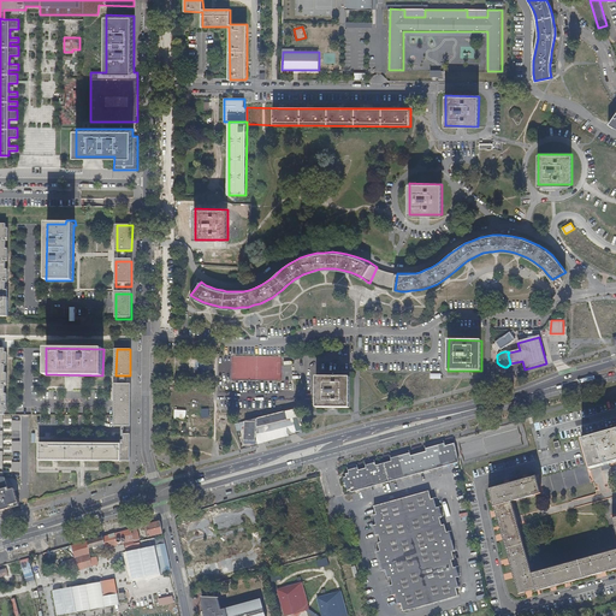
[(232,356),(232,379),(278,379),(278,374),(261,374),(261,365),(253,365),(253,374),(246,374),(246,357),(232,356)]
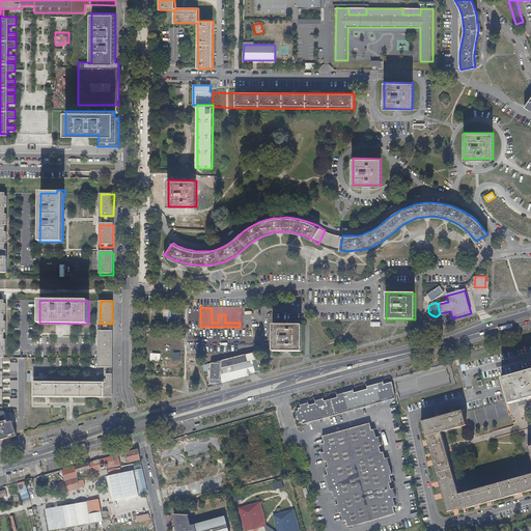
[(302,351),(302,325),(273,325),(273,351),(302,351)]
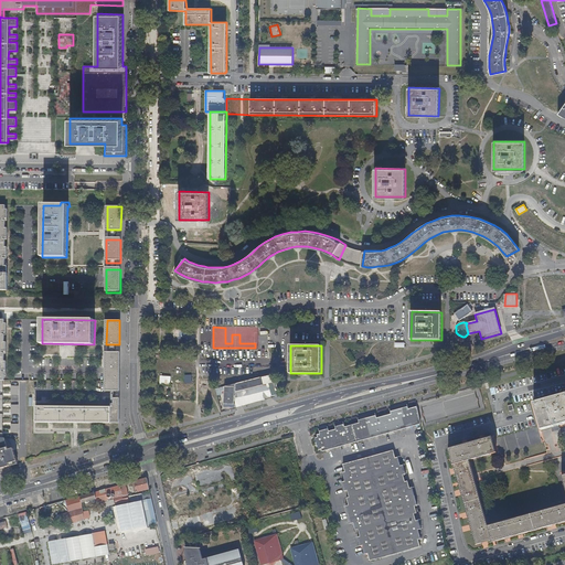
[(106,353),(106,364),(119,365),(119,353),(106,353)]
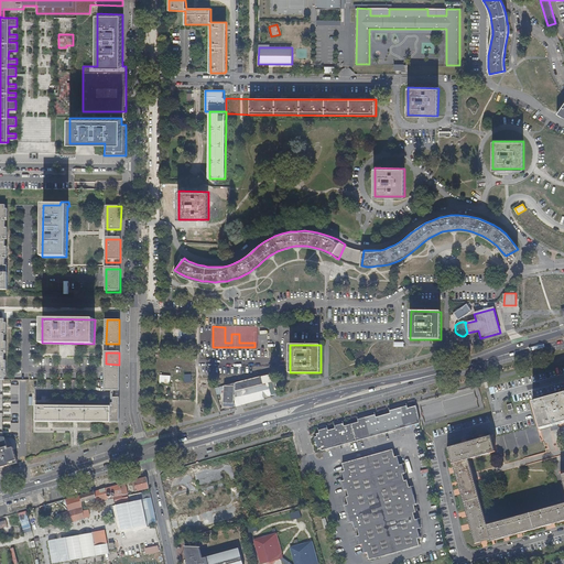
[(119,365),(106,364),(106,370),(106,372),(119,373),(119,370),(119,365)]
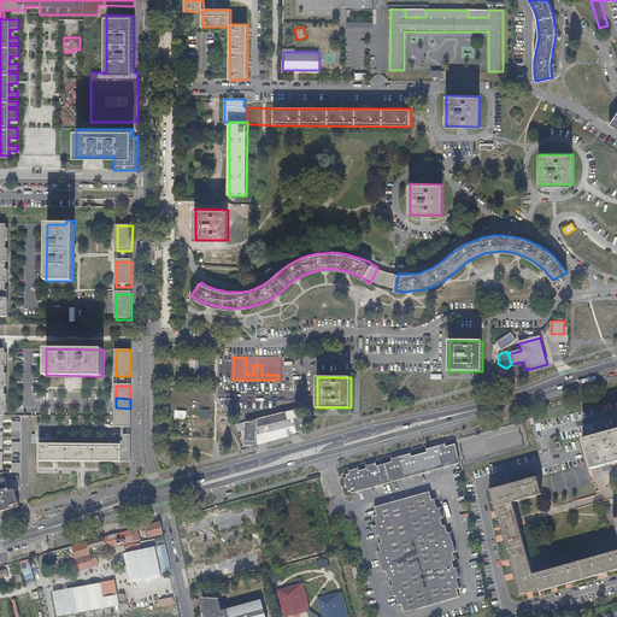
[(130,409),(116,407),(116,424),(130,424),(130,409)]
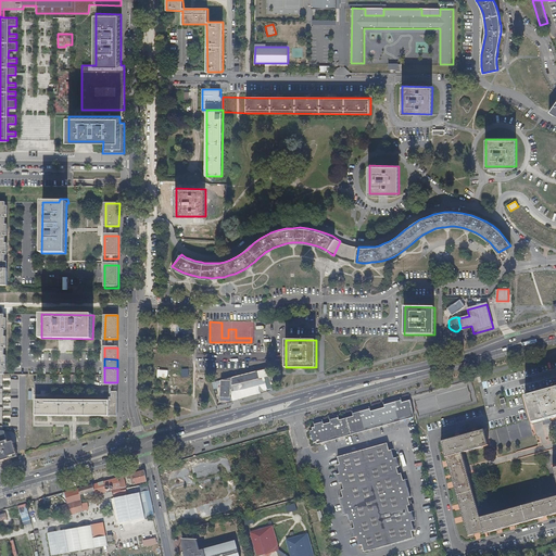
[(232,386),(243,382),(258,378),(265,381),(266,383),(267,390),(275,388),(269,368),(222,380),(220,400),(231,400),(232,386)]
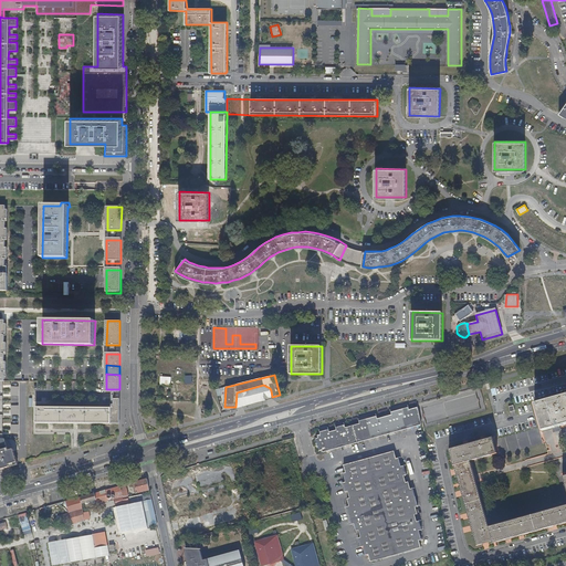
[(160,376),(160,385),(171,386),(173,377),(160,376)]
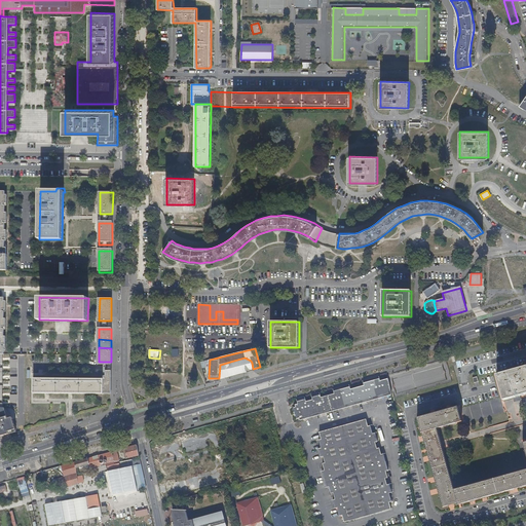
[(2,353),(0,353),(0,436),(16,431),(11,416),(11,415),(10,414),(9,413),(8,413),(7,412),(5,412),(4,407),(2,407),(2,353)]
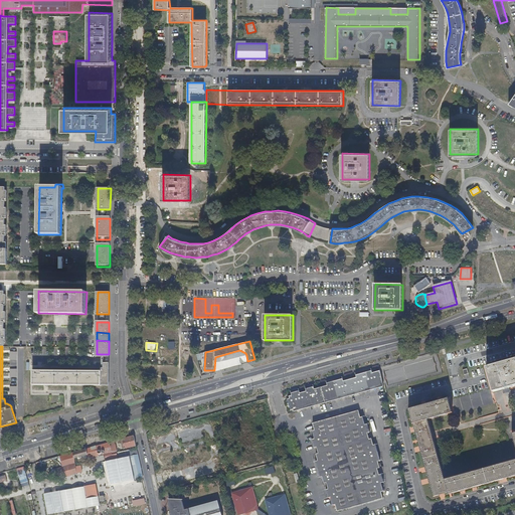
[(239,350),(225,354),(226,360),(246,355),(245,353),(239,350)]
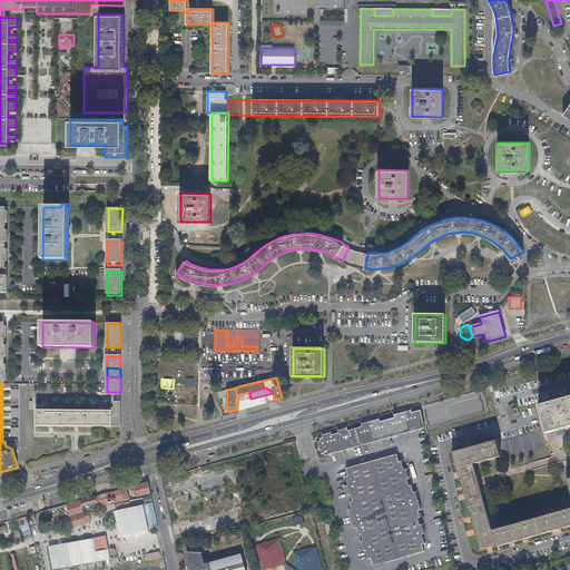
[(238,395),(237,410),(274,400),(273,393),(251,399),(249,392),(238,395)]
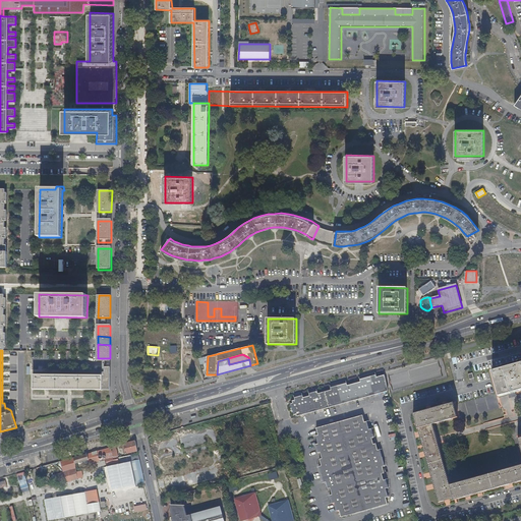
[(520,390),(520,362),(491,371),(498,397),(515,392),(520,390)]
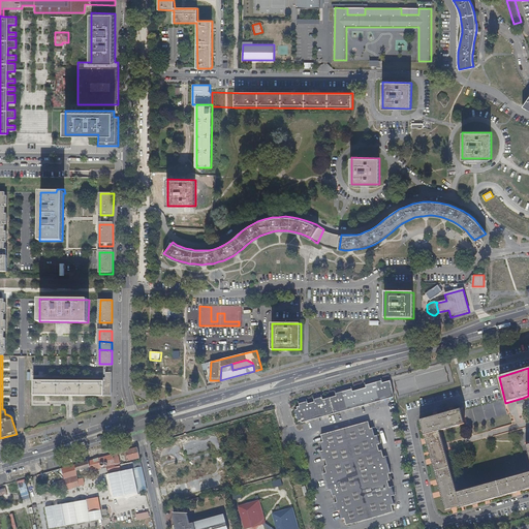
[(34,380),(34,395),(104,395),(104,393),(104,380),(34,380)]
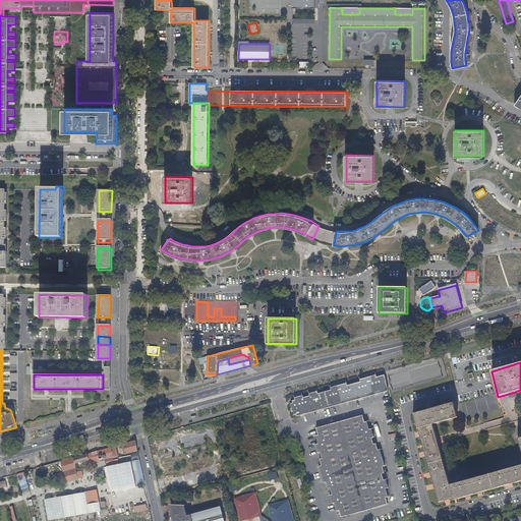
[(296,417),(387,392),(383,375),(375,378),(375,375),(359,380),(359,382),(345,386),(345,384),(329,388),(330,390),(316,394),(316,392),(307,394),(308,396),(301,398),(301,396),(293,398),(293,400),(291,400),(292,403),(290,404),(293,414),(295,414),(296,417)]
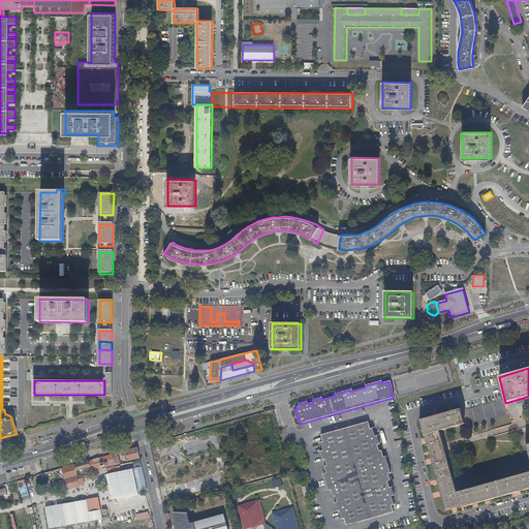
[(462,424),(459,409),(438,414),(441,430),(462,424)]
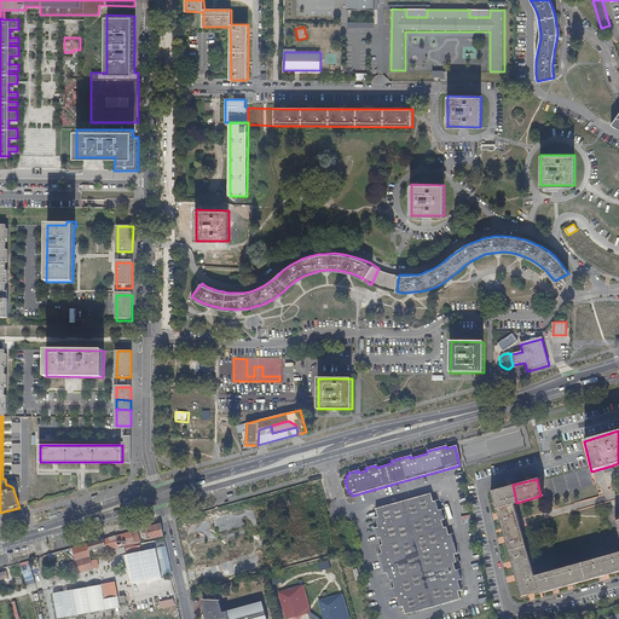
[(521,596),(536,593),(528,555),(514,504),(516,503),(513,485),(491,491),(496,509),(497,509),(521,596)]
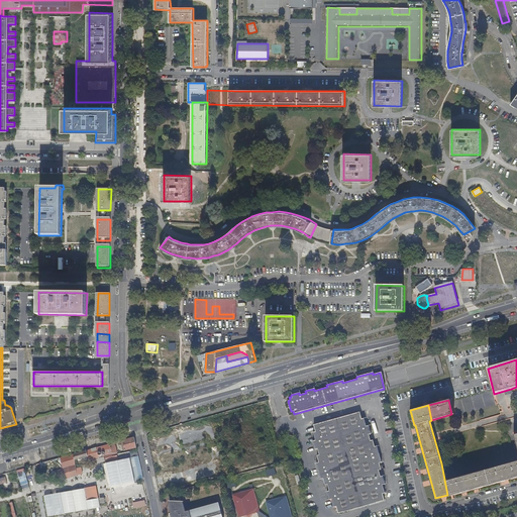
[(362,418),(359,412),(312,424),(314,431),(312,431),(314,440),(312,440),(314,448),(316,448),(318,454),(316,454),(318,461),(315,462),(319,479),(322,478),(324,485),(326,484),(327,490),(326,491),(328,499),(330,498),(332,506),(335,506),(336,513),(384,500),(382,493),(384,493),(382,485),(384,484),(382,476),(380,477),(378,470),(380,470),(378,462),(381,461),(376,445),(374,446),(372,440),(370,440),(368,434),(370,434),(368,426),(366,426),(364,417),(362,418)]
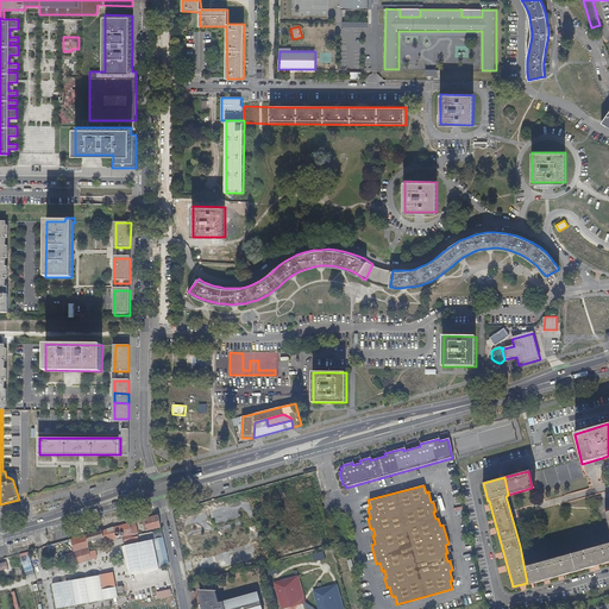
[(608,542),(608,544),(547,560),(551,578),(608,562),(608,510),(606,513),(608,526),(608,542)]
